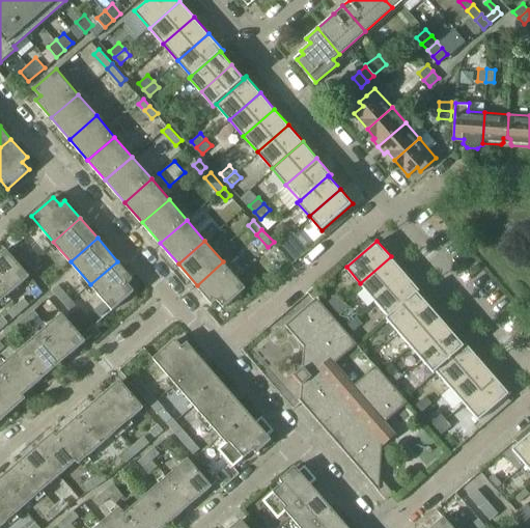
[(303,243),(291,253),(297,259),(308,250),(303,243)]
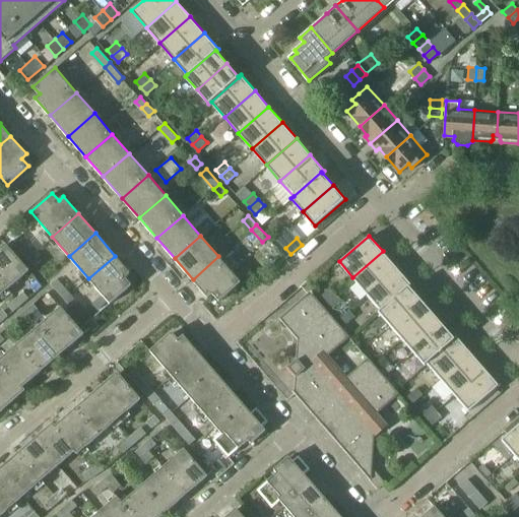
[(29,269),(6,243),(0,248),(0,277),(8,287),(29,269)]
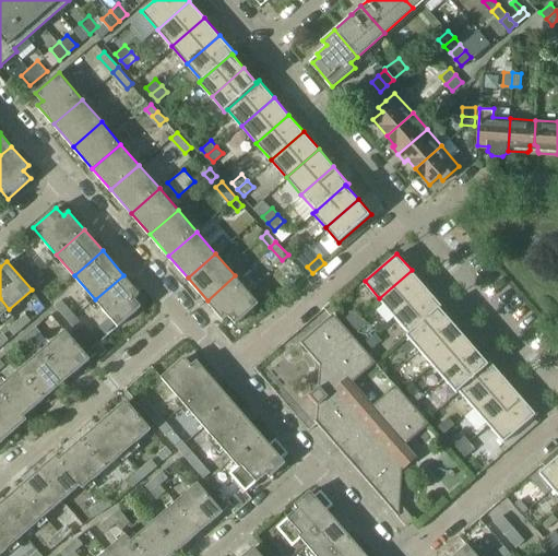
[(37,271),(31,263),(24,269),(31,276),(37,271)]
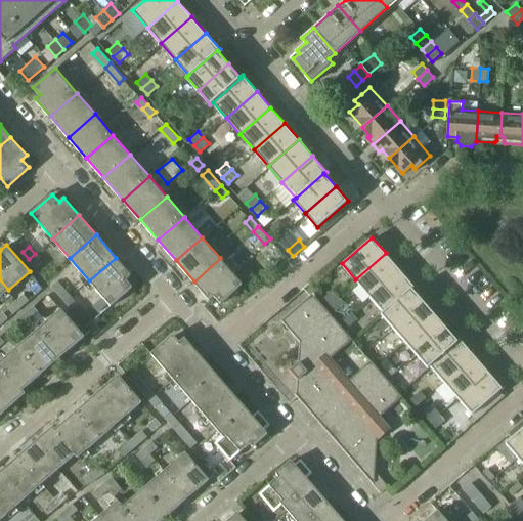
[(369,296),(400,269),(386,253),(355,279),(369,296)]
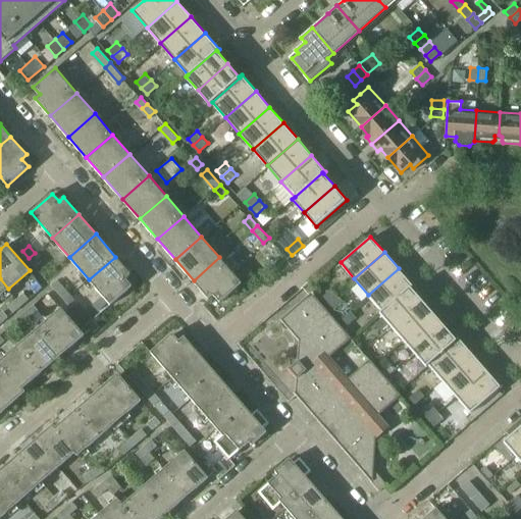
[(42,260),(35,253),(29,258),(36,265),(42,260)]
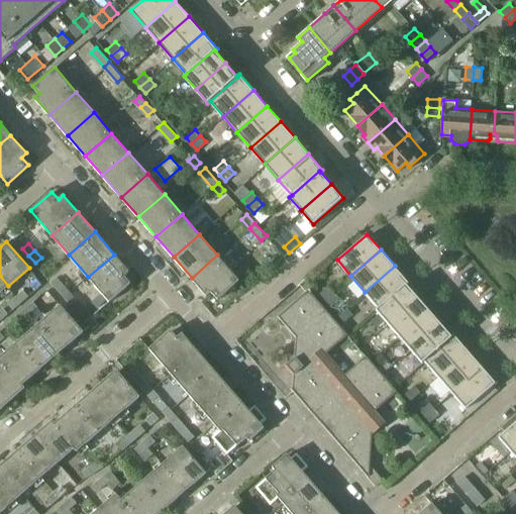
[(130,283),(124,275),(129,271),(114,254),(88,277),(109,301),(130,283)]
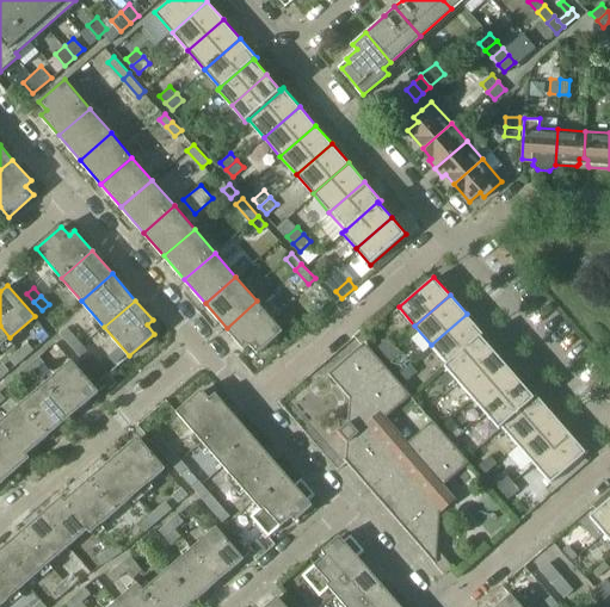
[(283,330),(257,301),(227,328),(245,348),(250,344),(258,352),(283,330)]
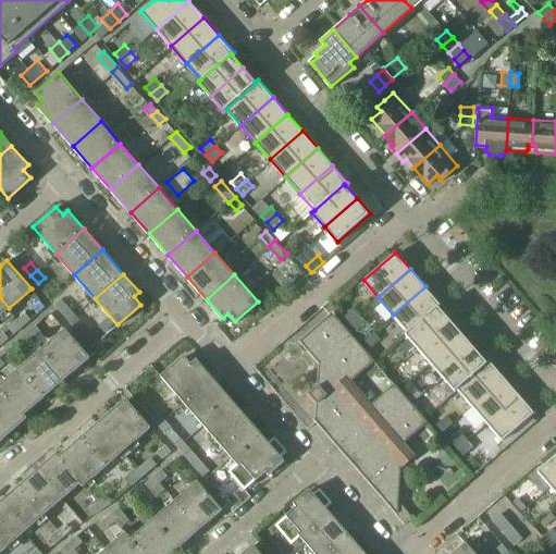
[(408,331),(437,305),(439,306),(441,304),(425,286),(393,315),(408,331)]
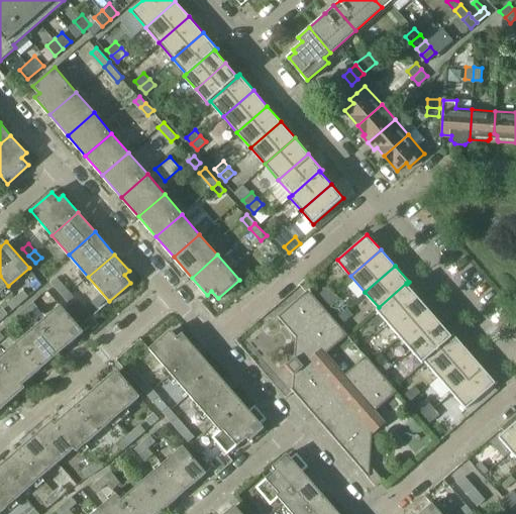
[(0,292),(8,286),(0,276),(0,292)]
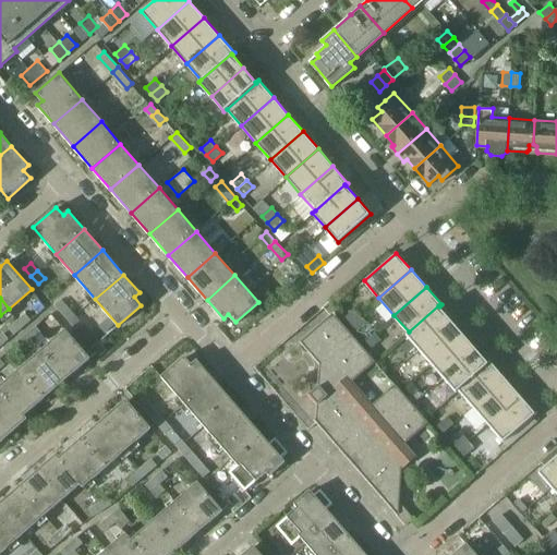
[(76,315),(62,299),(56,304),(71,321),(76,315)]
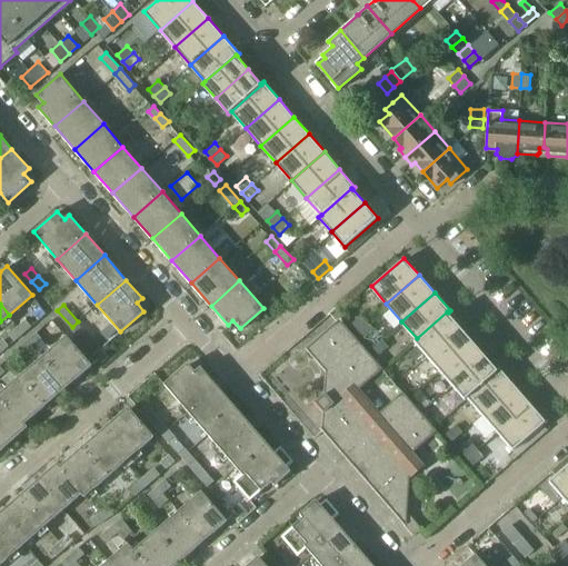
[(427,355),(460,327),(448,313),(447,311),(417,338),(414,340),(427,355)]
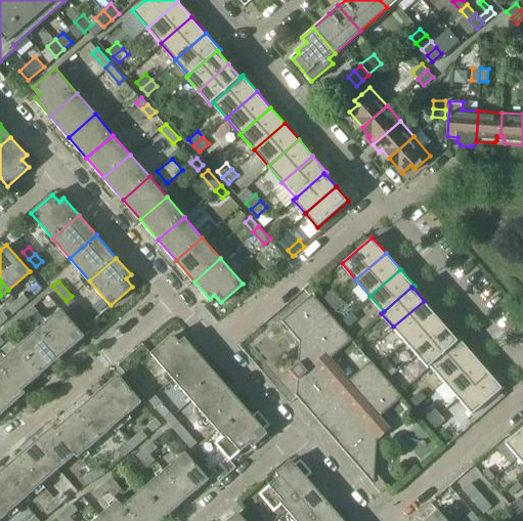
[(329,304),(339,296),(333,289),(323,297),(329,304)]
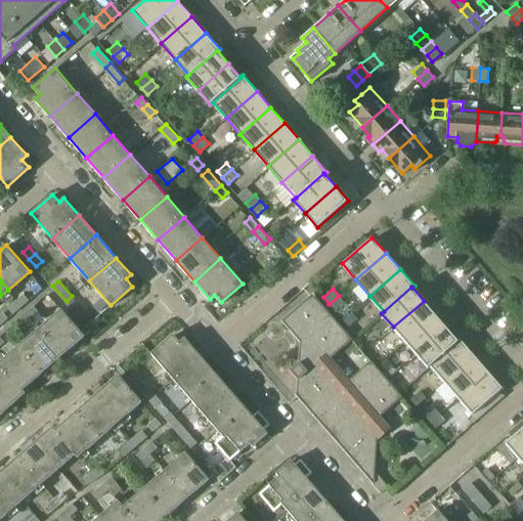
[(402,396),(387,378),(371,359),(350,378),(332,356),(352,338),(313,293),(282,319),(301,341),(299,361),(291,370),(298,378),(297,392),(296,393),(310,409),(309,409),(317,419),(318,419),(368,476),(367,476),(381,491),(388,484),(376,470),(379,416),(402,396)]
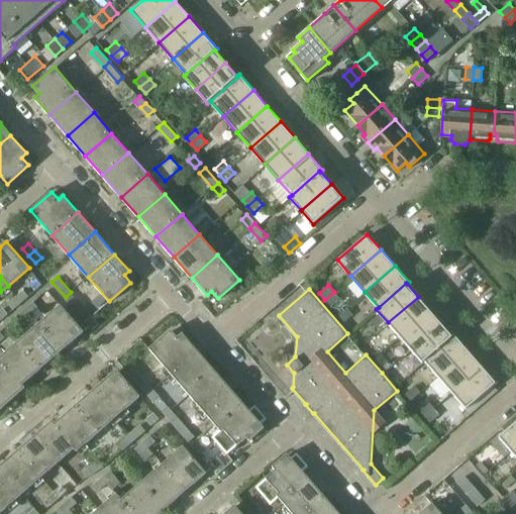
[(21,301),(28,295),(23,290),(16,295),(21,301)]
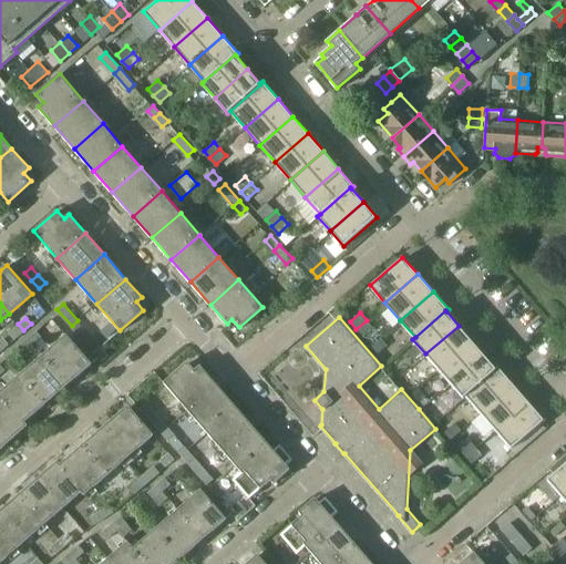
[(84,328),(78,320),(72,326),(78,332),(84,328)]
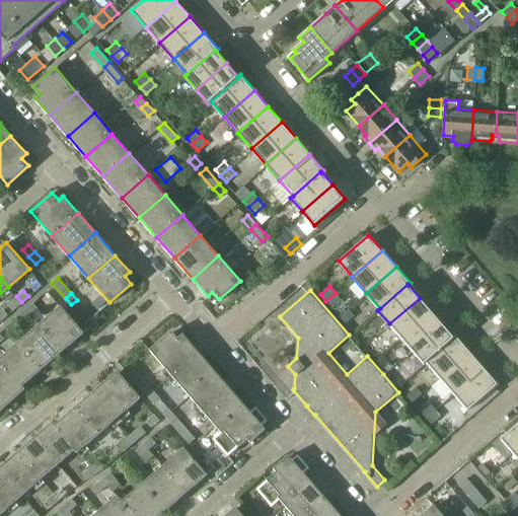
[(331,307),(341,299),(336,293),(325,301),(331,307)]
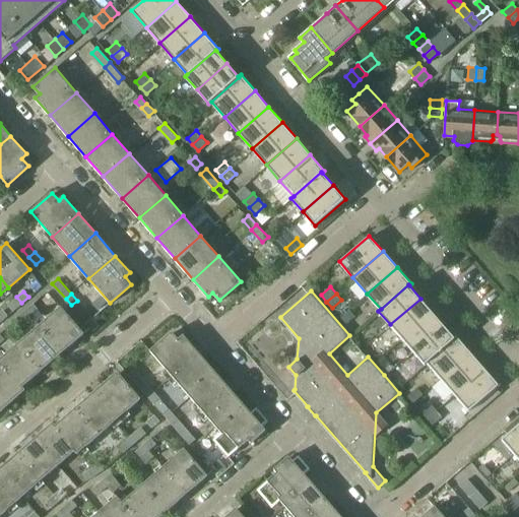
[(93,302),(100,309),(107,303),(101,296),(93,302)]
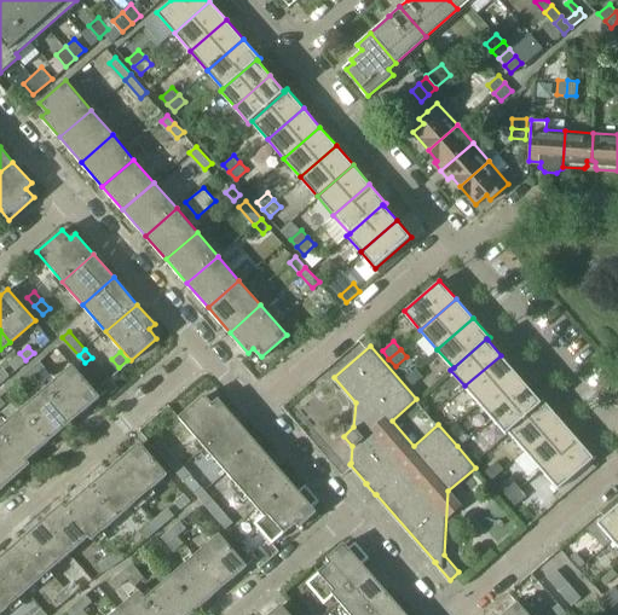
[(16,369),(26,360),(19,353),(10,361),(16,369)]
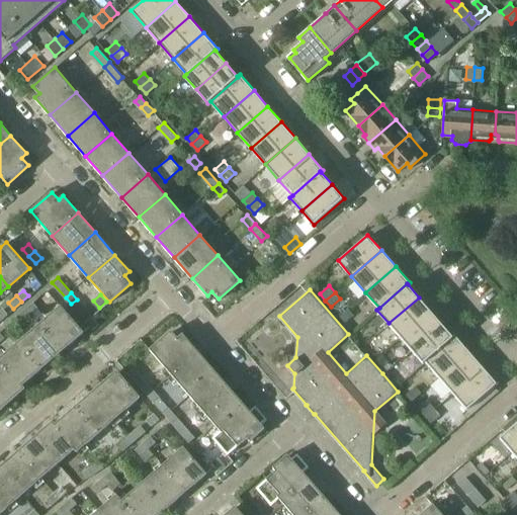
[(400,337),(430,311),(419,297),(389,323),(400,337)]
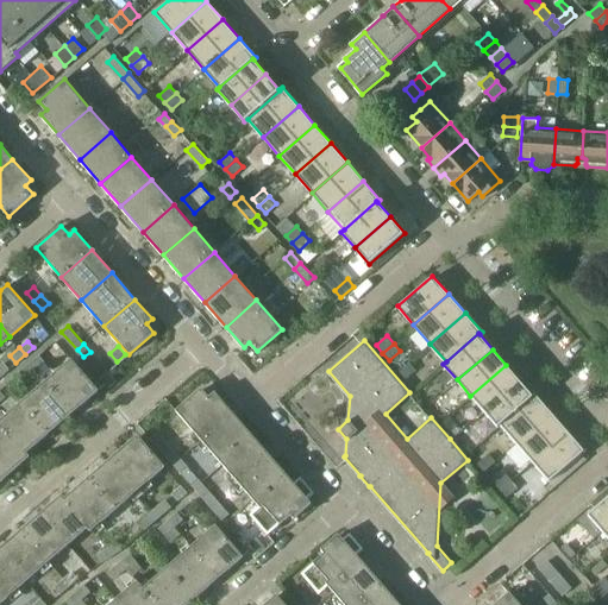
[(39,354),(31,360),(37,367),(45,360),(39,354)]
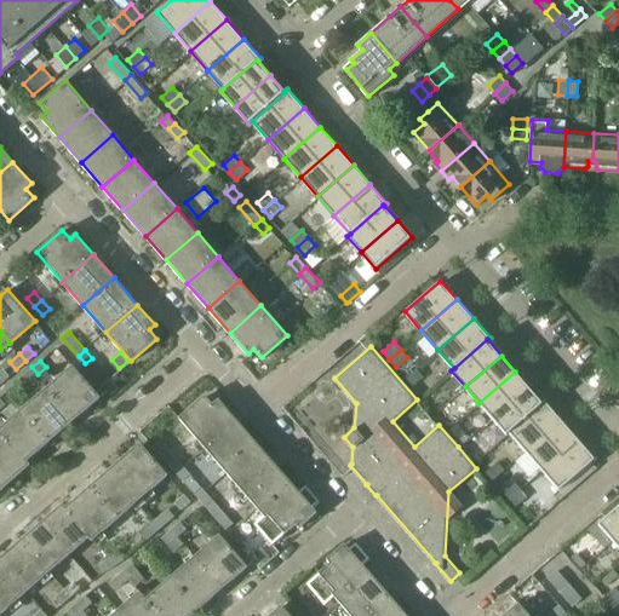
[(101,396),(73,364),(49,386),(76,418),(101,396)]
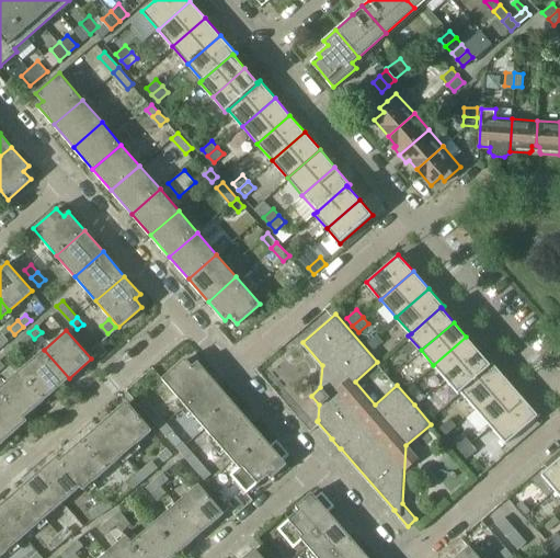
[(18,353),(34,339),(29,332),(12,348),(18,353)]
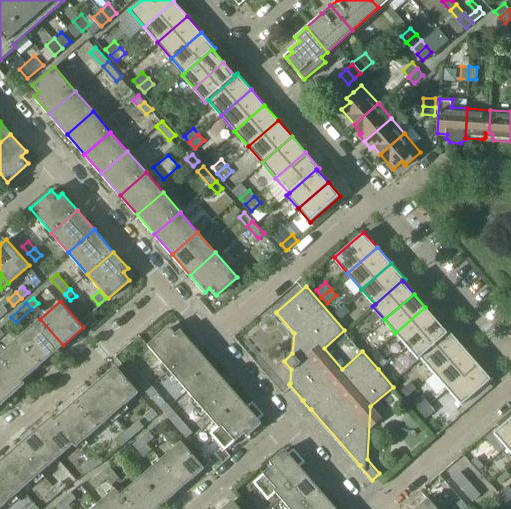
[(0,315),(1,316),(8,310),(3,304),(0,306),(0,315)]
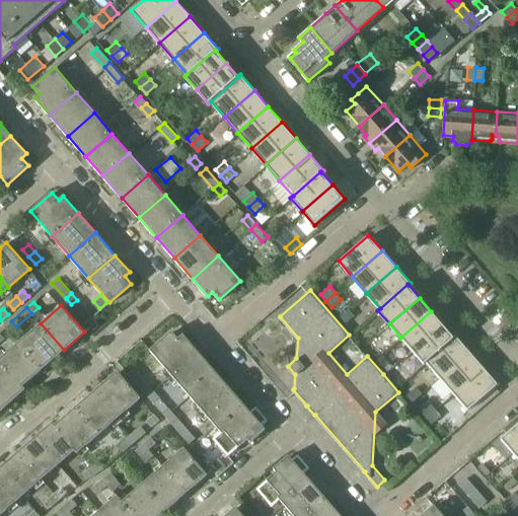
[(345,322),(354,314),(349,308),(340,316),(345,322)]
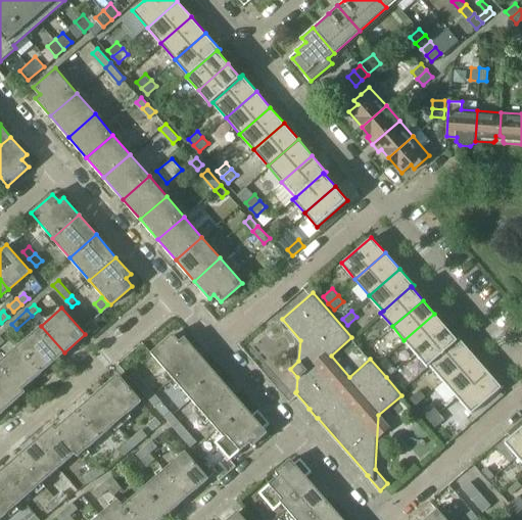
[(415,352),(445,327),(434,314),(404,340),(415,352)]
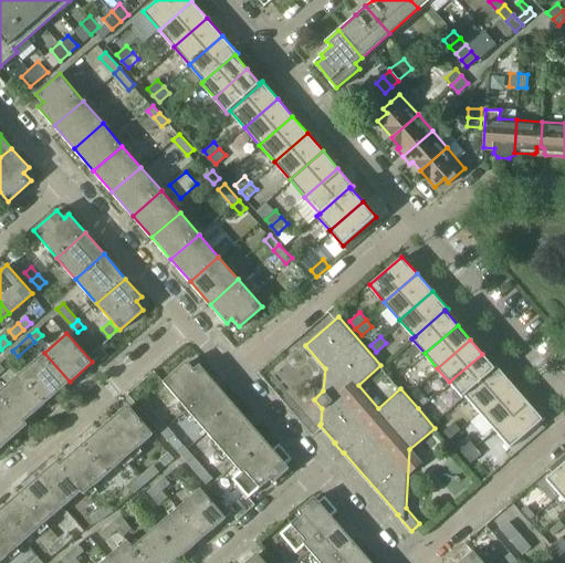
[(70,382),(44,353),(21,373),(46,402),(70,382)]
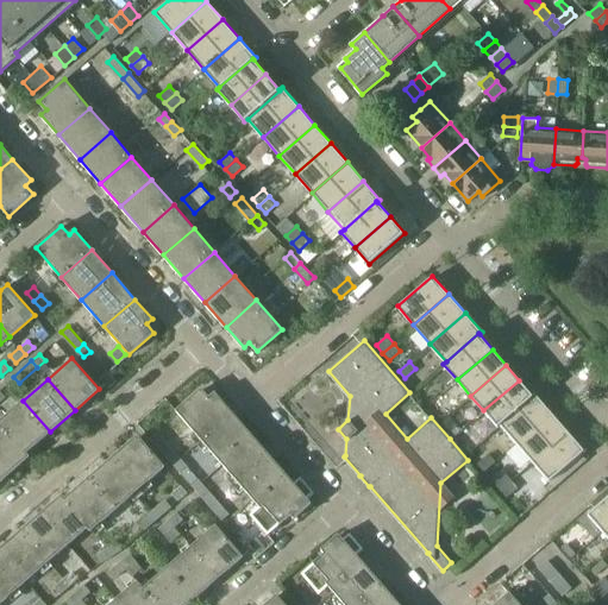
[(533,396),(532,395),(519,380),(483,410),(497,427),(501,424),(533,396)]
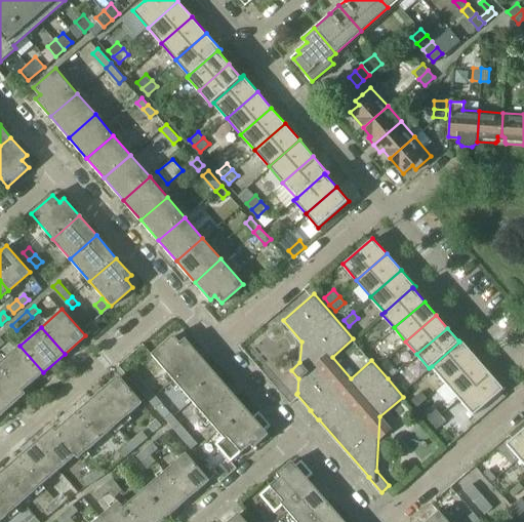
[(173,378),(200,355),(186,337),(180,343),(173,334),(152,354),(173,378)]
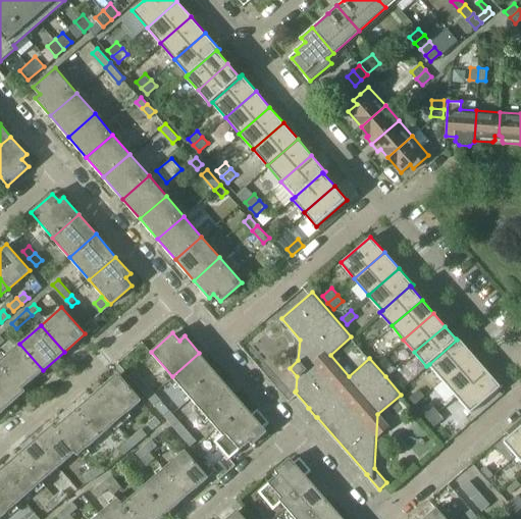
[(443,379),(472,353),(459,336),(456,339),(457,340),(429,364),(443,379)]
